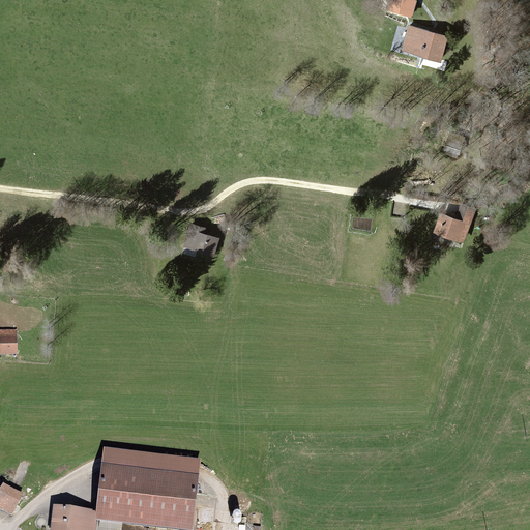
[(409,25),(404,47),(441,55),(446,33),(409,25)]
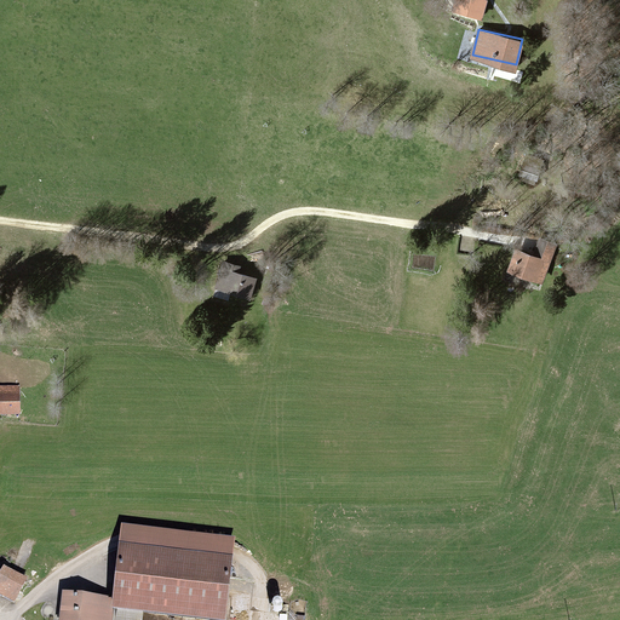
[(522,165),(517,178),(534,185),(539,172),(522,165)]
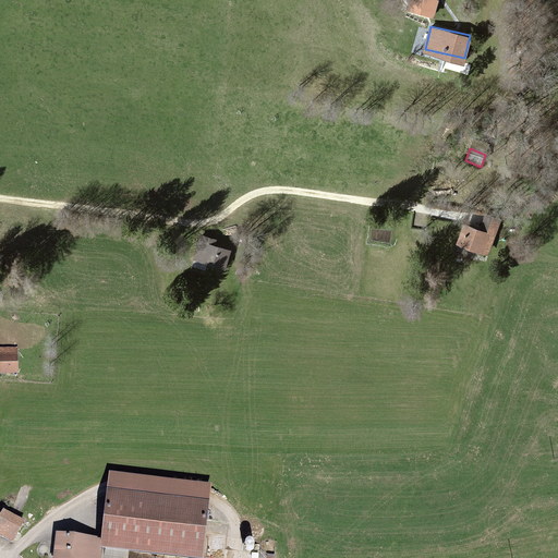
[(462,221),(458,238),(489,249),(497,226),(488,223),(486,229),(462,221)]
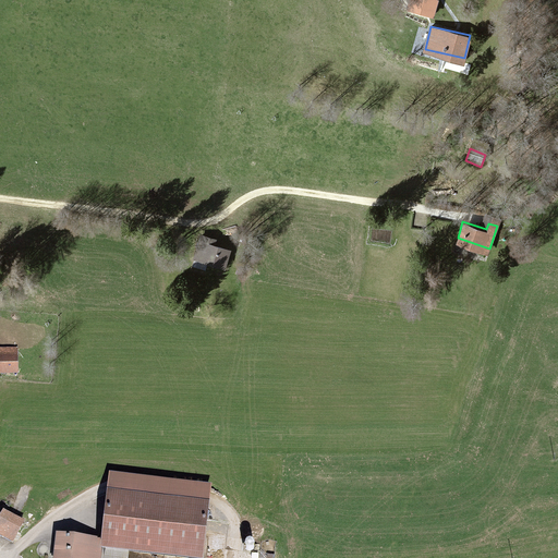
[(199,235),(194,256),(227,264),(231,243),(199,235)]
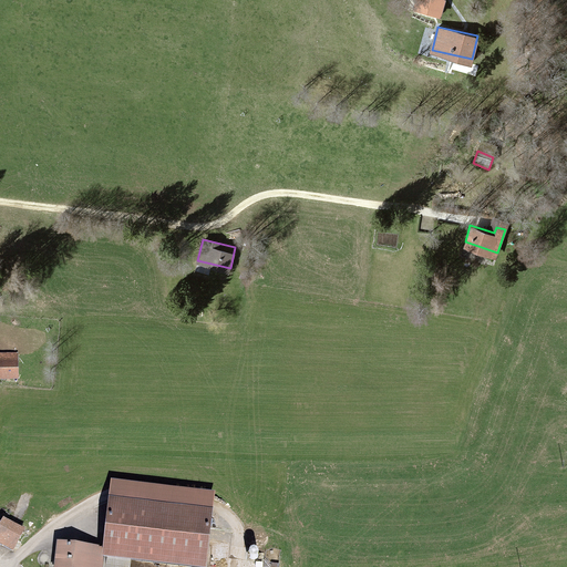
[(17,354),(0,354),(0,377),(17,377),(17,354)]
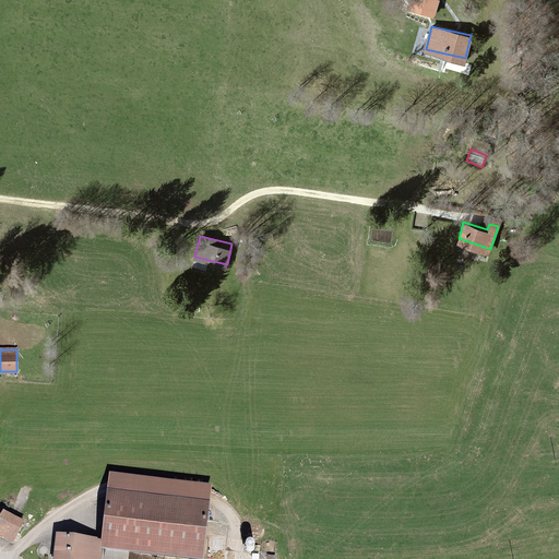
[(210,485),(109,473),(102,547),(202,558),(210,485)]
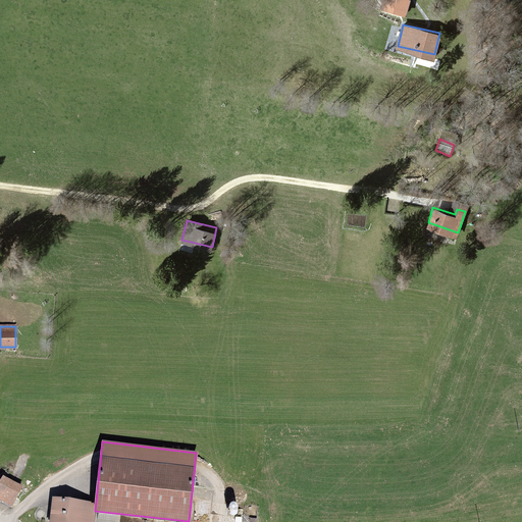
[(1,478),(0,480),(0,498),(13,504),(20,486),(1,478)]
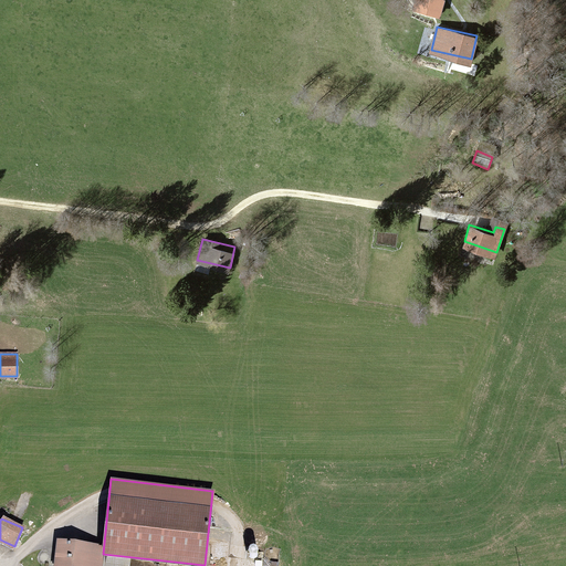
[(56,541),(53,565),(98,565),(101,545),(56,541)]
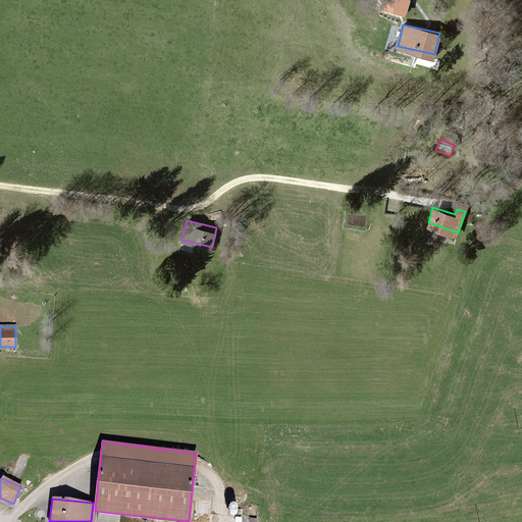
All buildings are outlined.
